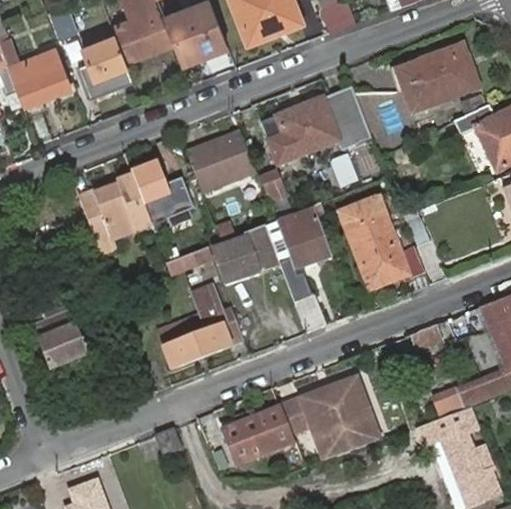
[(119,0),(127,19),(117,22),(130,59),(169,44),(152,0),(119,0)]
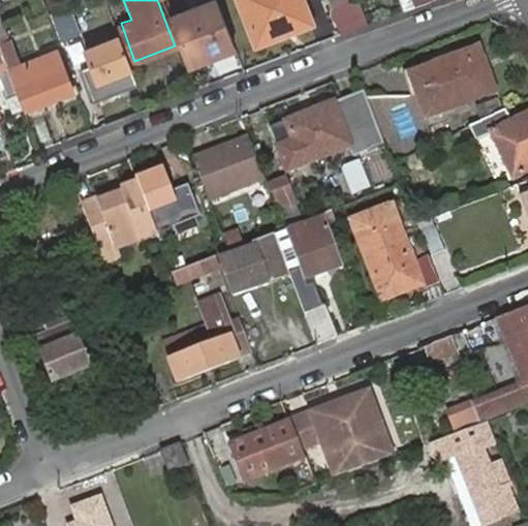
[(162,0),(180,44),(215,30),(204,0),(162,0)]
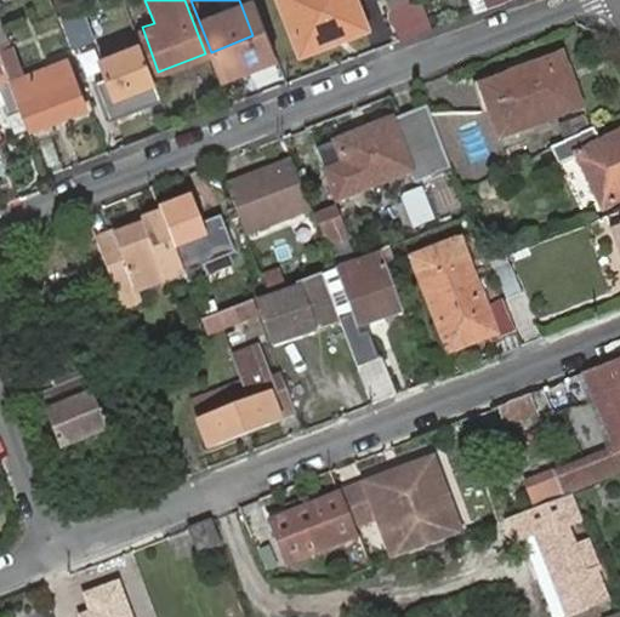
[(333,30),(364,17),(356,0),(283,0),(303,51),(336,38),(333,30)]
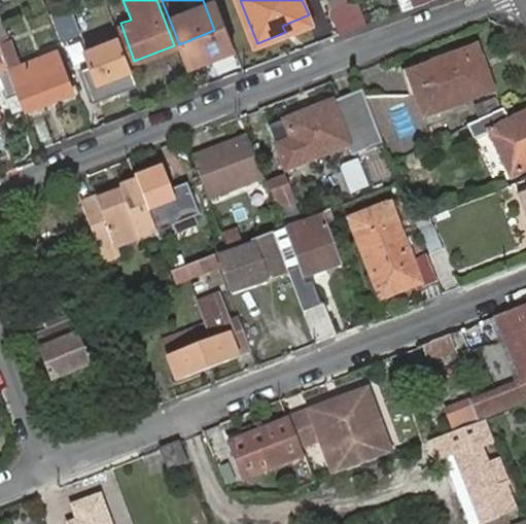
[(325,0),(330,11),(346,5),(344,0),(325,0)]
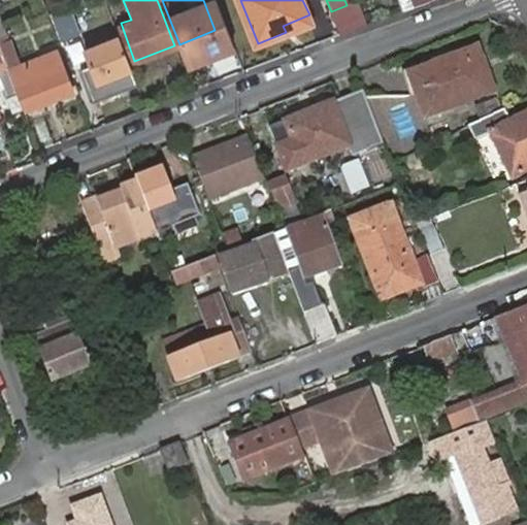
[(347,5),(331,11),(339,33),(355,27),(347,5)]
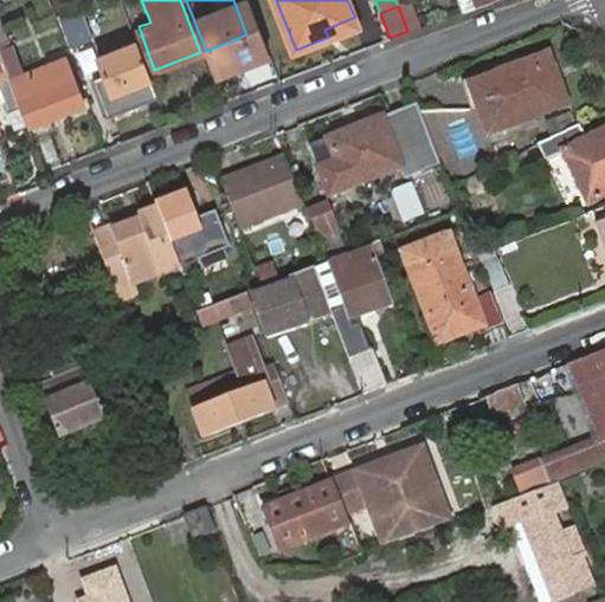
[(78,8),(59,15),(72,47),(78,60),(96,54),(78,8)]
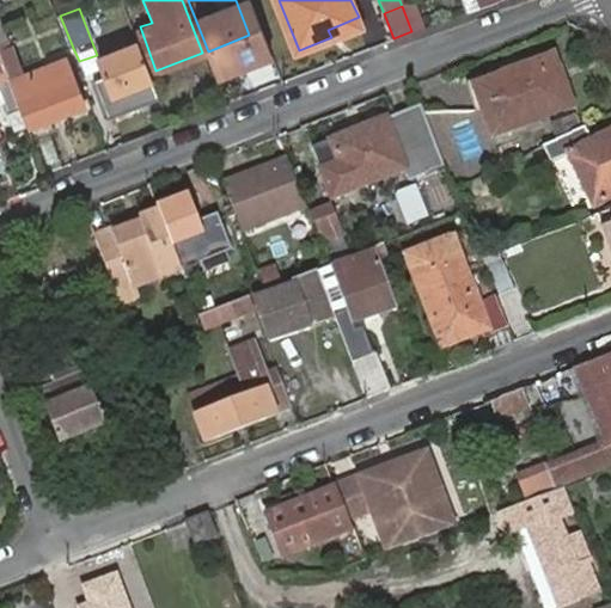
[(0,47),(11,43),(0,13),(0,47)]
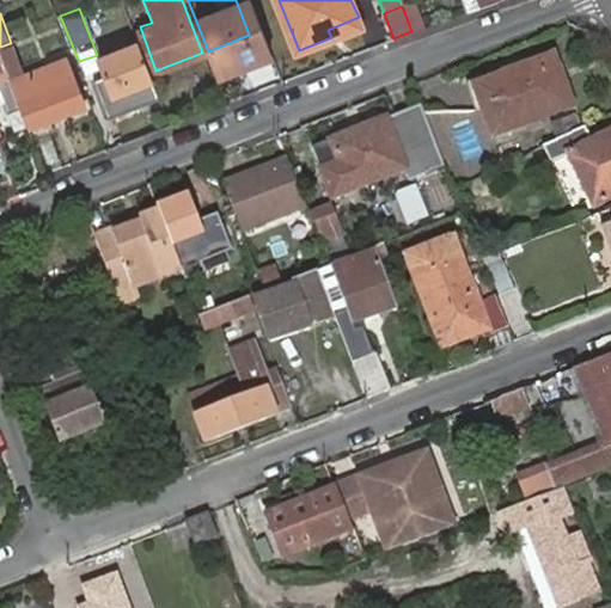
[(361,26),(359,17),(328,30),(331,37),(361,26)]
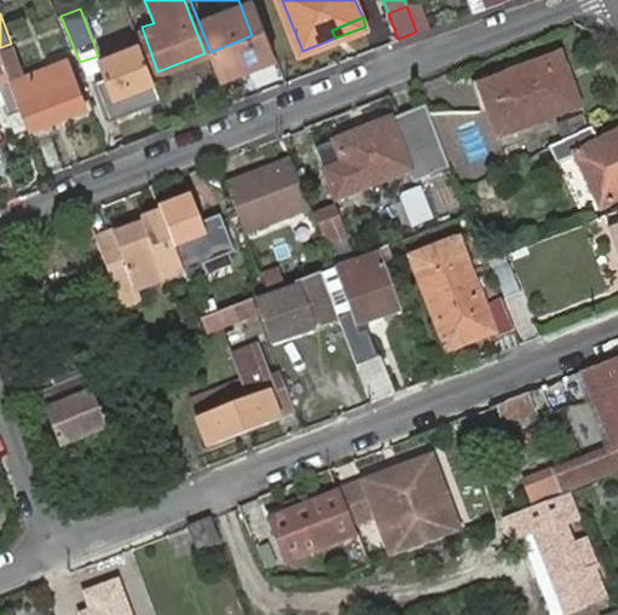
[(11,44),(0,47),(0,54),(7,75),(12,88),(28,82),(13,42),(11,44)]
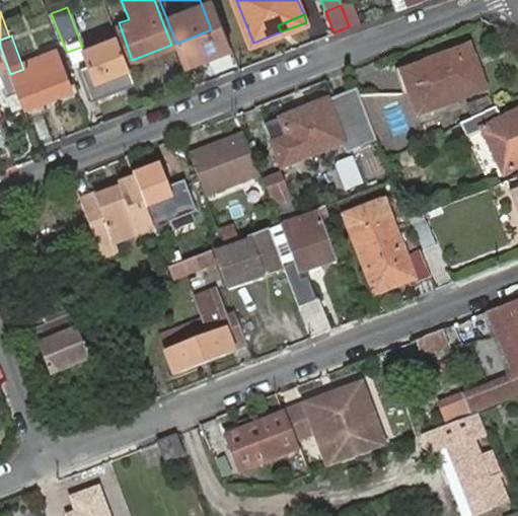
[(130,67),(117,35),(85,49),(95,80),(130,67)]
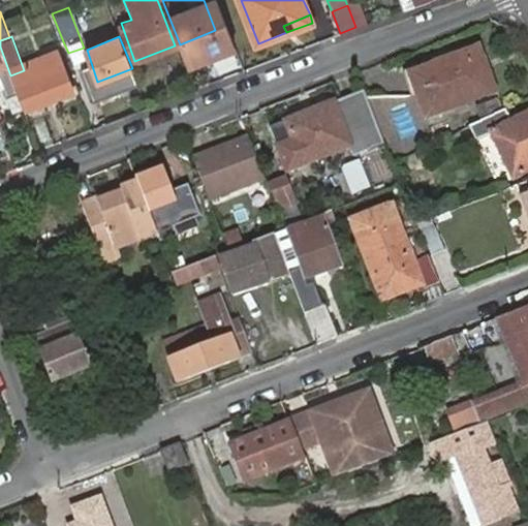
[(477,44),(471,48),(480,72),(487,69),(477,44)]
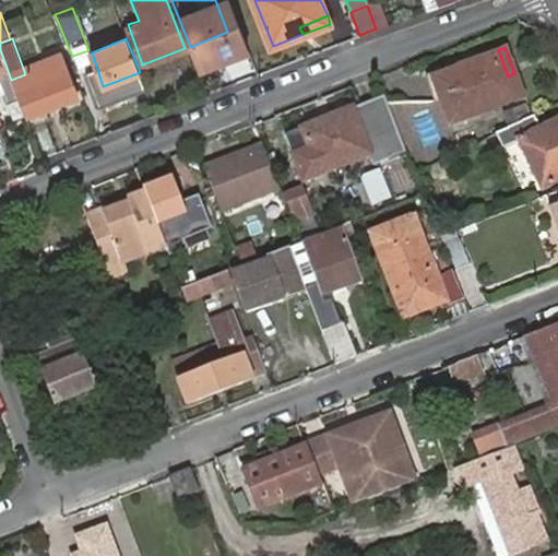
[(0,79),(6,92),(2,92),(13,118),(24,114),(11,80),(7,68),(0,49),(0,79)]
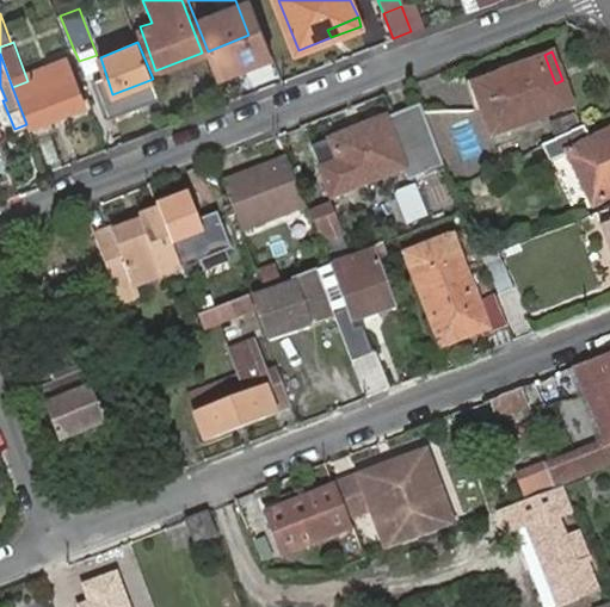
[(544,55),(480,79),(487,101),(480,105),(492,132),(571,101),(562,80),(555,84),(544,55)]
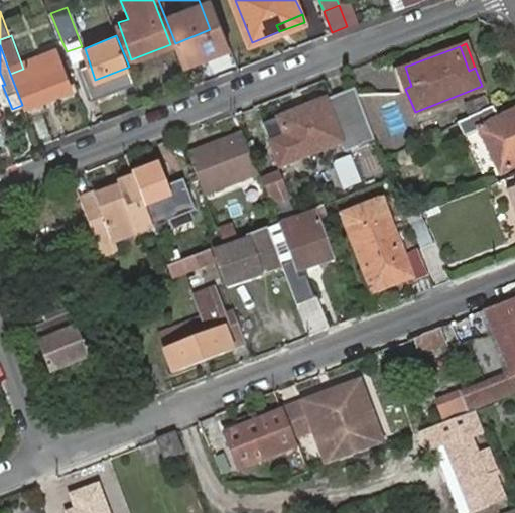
[(22,105),(22,106),(71,89),(58,55),(42,61),(40,56),(26,61),(27,67),(23,69),(10,74),(22,105)]
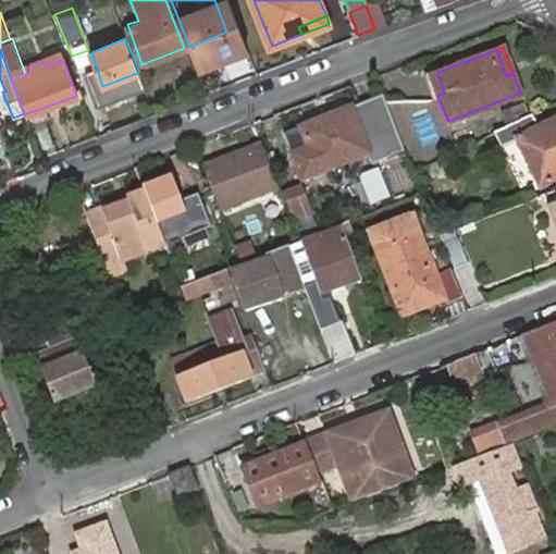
[(444,93),(437,72),(429,75),(437,96),(444,93)]
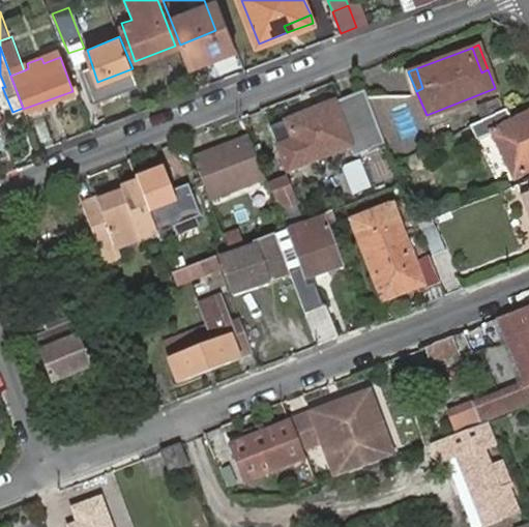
[(383,141),(363,88),(287,121),(294,141),(280,147),(288,169),(351,144),(354,152),(383,141)]
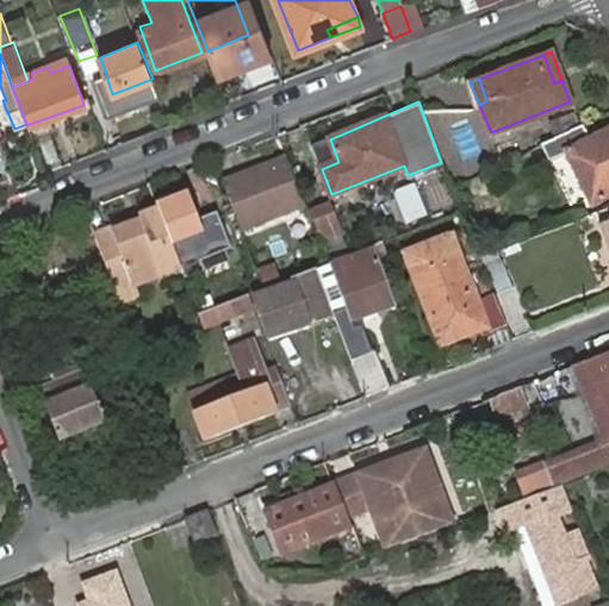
[(561,132),(578,124),(571,110),(553,117),(561,132)]
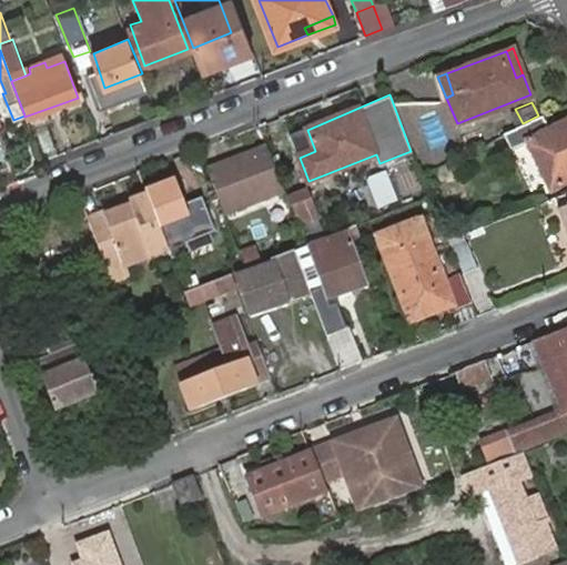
[(566,117),(547,128),(542,114),(538,115),(523,123),(503,133),(510,148),(525,140),(549,189),(566,179),(566,117)]
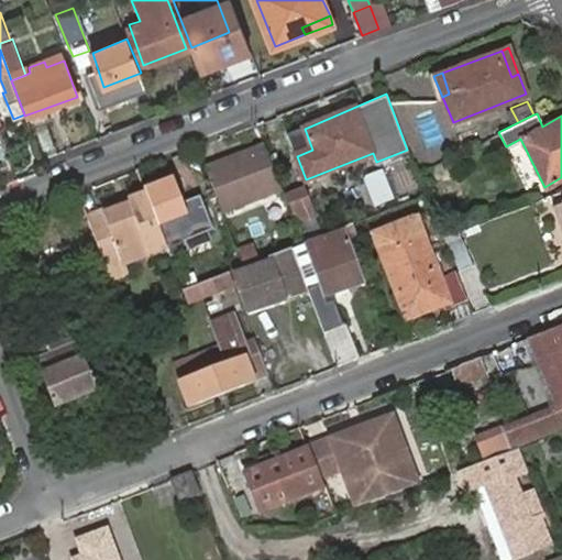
[(0,161),(9,157),(0,132),(0,161)]
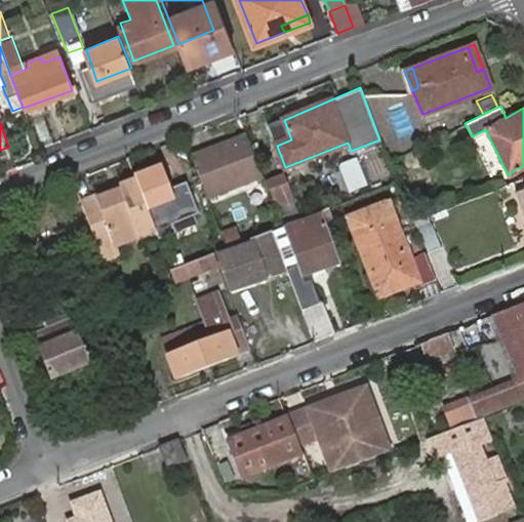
[(260,176),(246,135),(190,156),(200,182),(206,196),(260,176)]
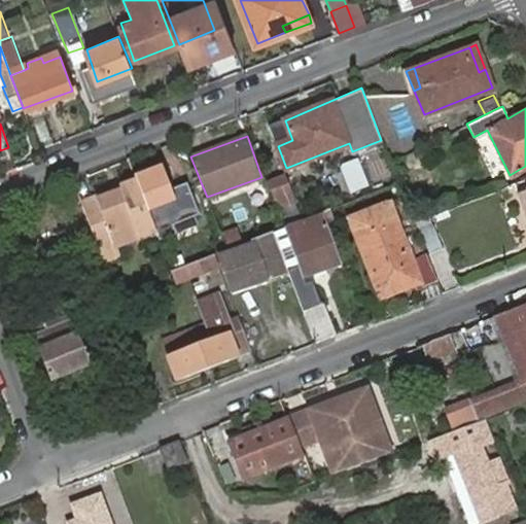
[(357,154),(338,163),(348,190),(369,183),(357,154)]
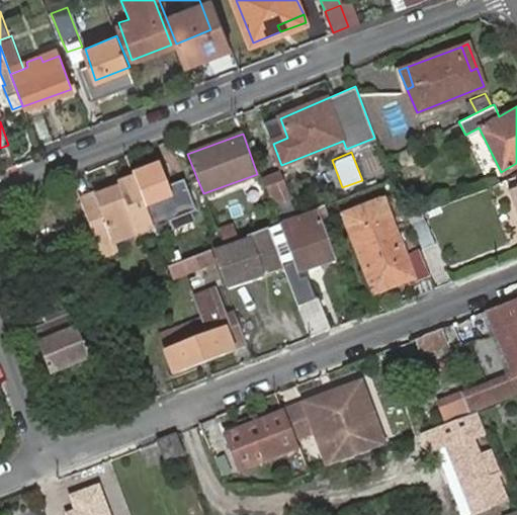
[(157,165),(134,174),(135,177),(147,206),(169,198),(157,165)]
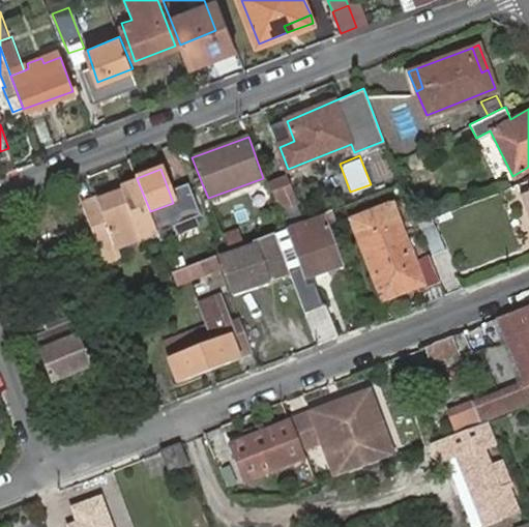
[(269,178),(278,204),(293,199),(284,173),(269,178)]
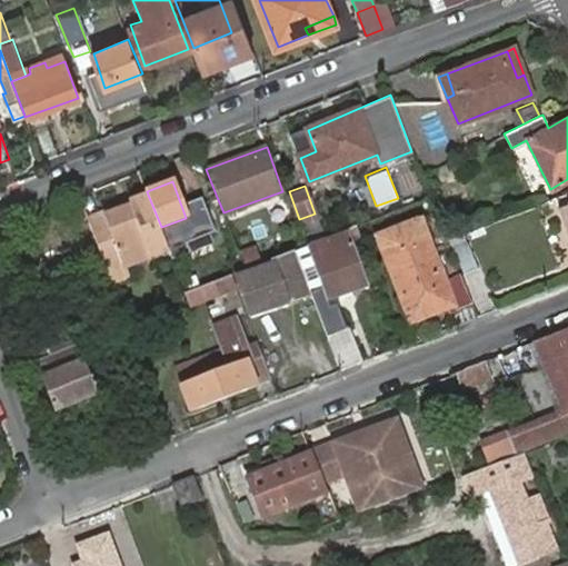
[(106,211),(89,218),(90,221),(106,262),(121,256),(125,264),(168,247),(161,227),(148,195),(130,201),(132,205),(133,210),(126,214),(122,208),(107,215),(106,211)]
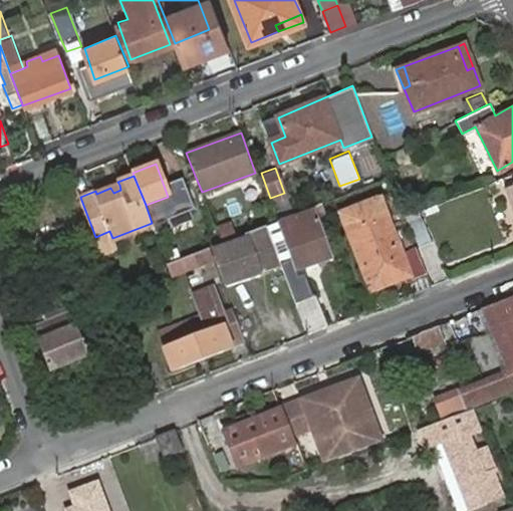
[(218,235),(202,192),(196,178),(183,183),(186,192),(184,193),(202,242),(218,235)]
